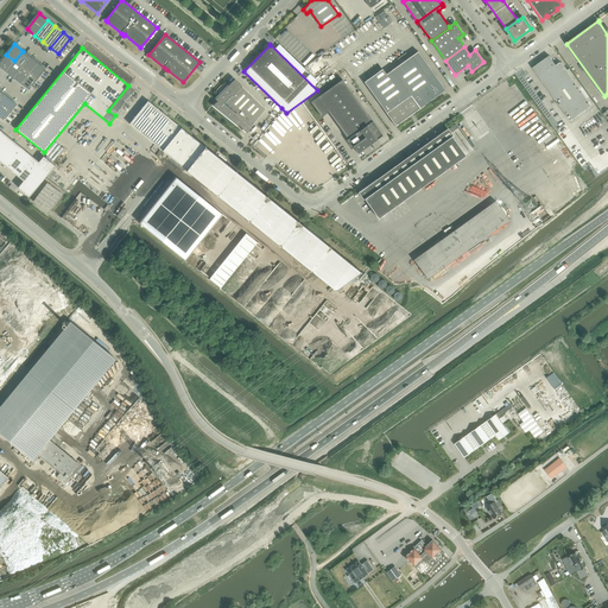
[(14,61),(21,67),(30,57),(23,51),(14,61)]
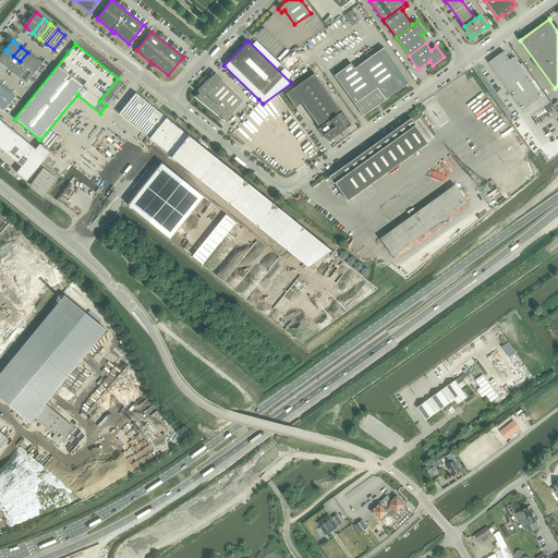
[(384,47),(360,64),(354,69),(351,63),(335,75),(363,114),(409,82),(384,47)]
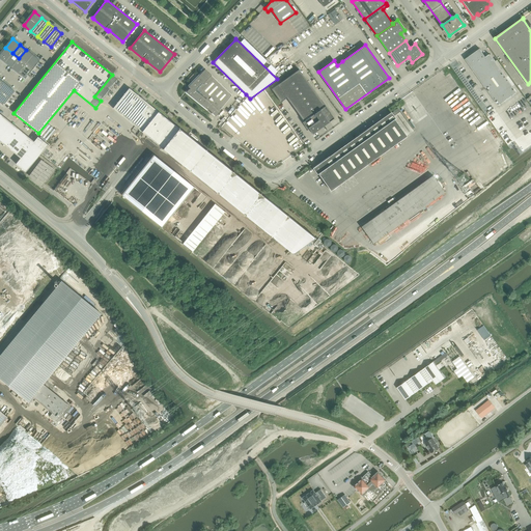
[(0,54),(0,57),(5,62),(12,53),(5,48),(0,54)]
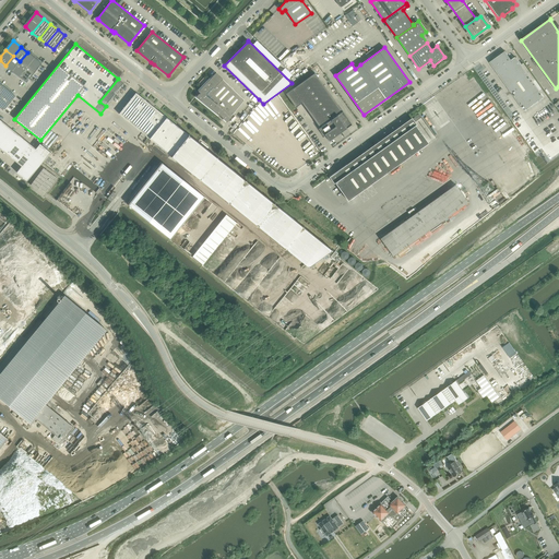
[(515,57),(511,60),(504,51),(489,62),(524,110),(544,97),(515,57)]
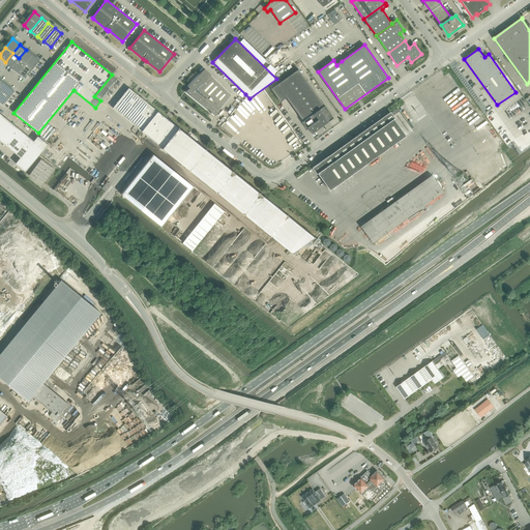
[(19,58),(26,63),(33,55),(26,50),(19,58)]
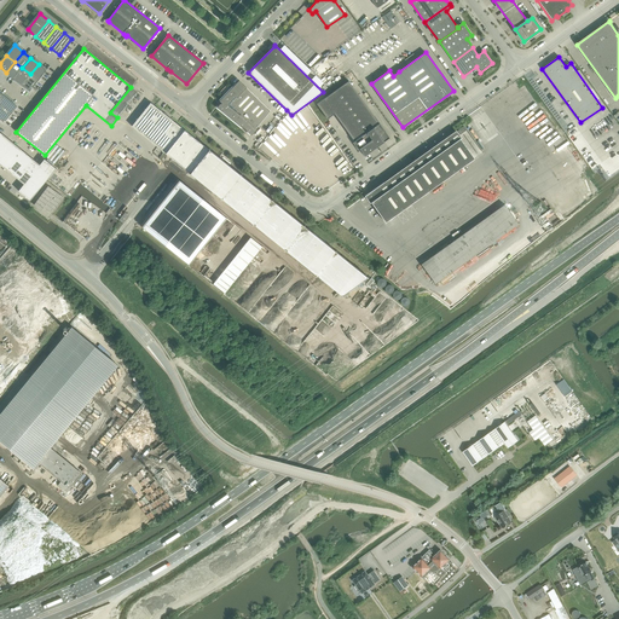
[(6,73),(15,79),(22,68),(15,62),(6,73)]
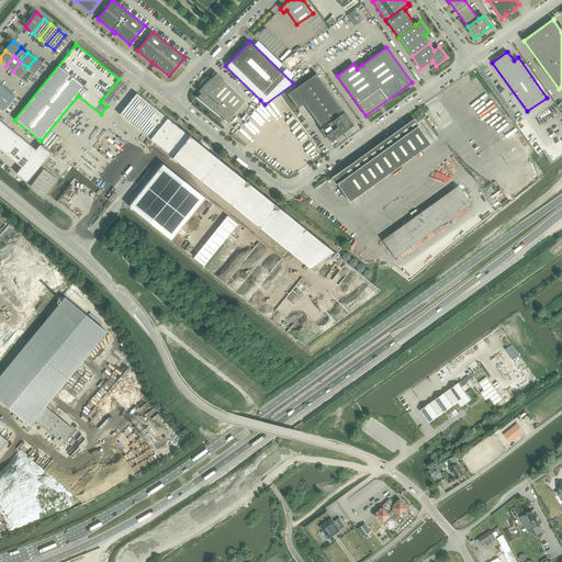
[(27,67),(35,74),(42,64),(35,58),(27,67)]
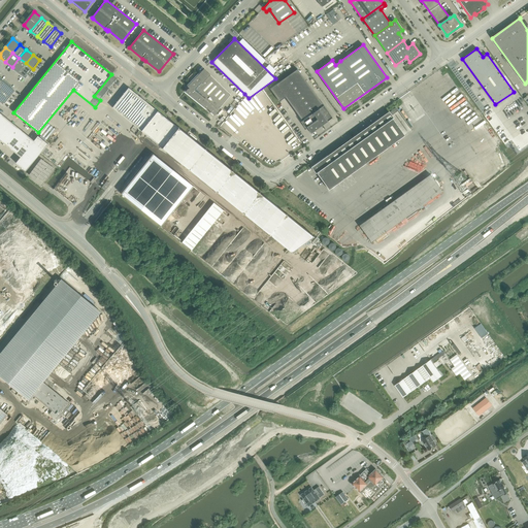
[(12,67),(19,72),(26,63),(19,58),(12,67)]
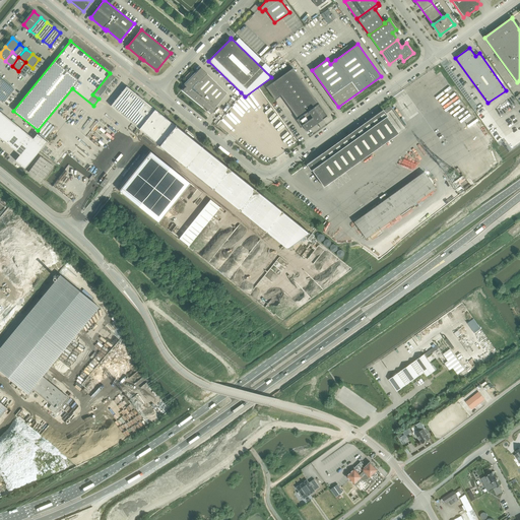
[(18,71),(25,76),(33,68),(25,62),(18,71)]
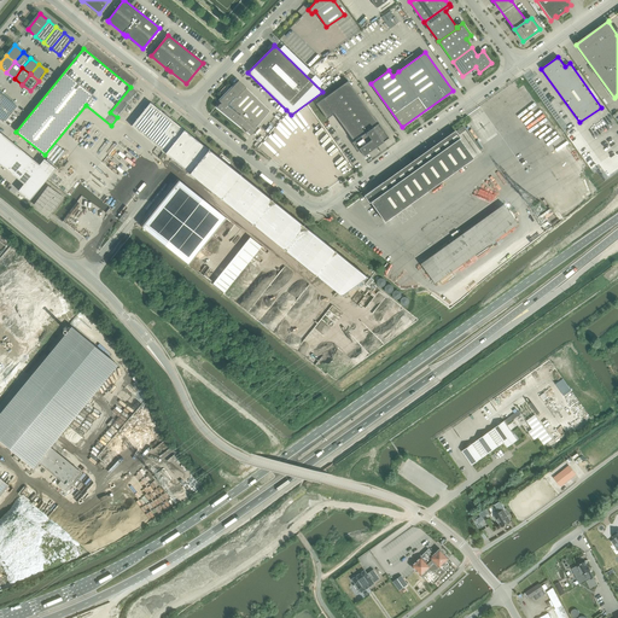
[(246,130),(246,132),(251,135),(256,130),(255,129),(270,111),(239,81),(219,101),(221,103),(216,108),(242,128),(243,128),(246,130)]
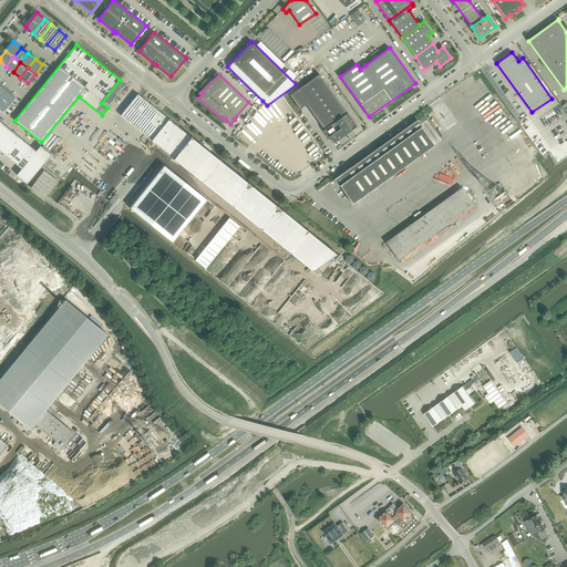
[(300,109),(306,104),(333,143),(357,126),(319,74),(290,95),(300,109)]
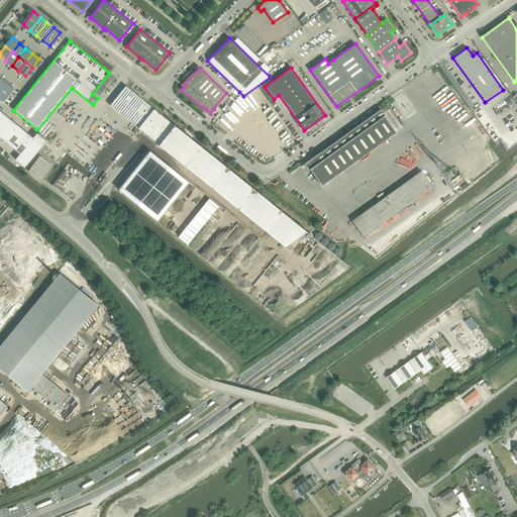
[(0,93),(0,99),(4,102),(14,89),(8,84),(0,93)]
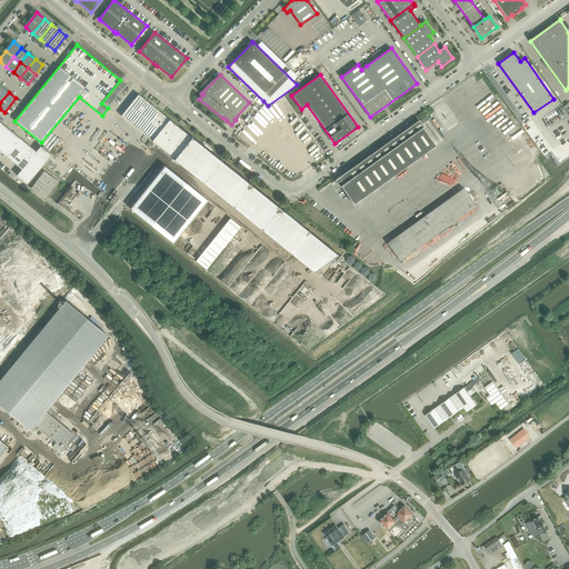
[(138,95),(121,116),(142,133),(175,159),(192,138),(142,98),(138,95)]
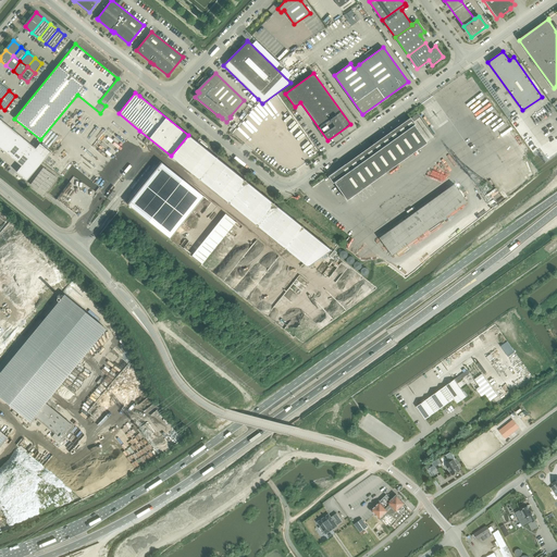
[(372,146),(369,148),(386,172),(426,143),(412,123),(420,116),(418,113),(409,119),(407,121),(404,123),(383,138),(372,146)]
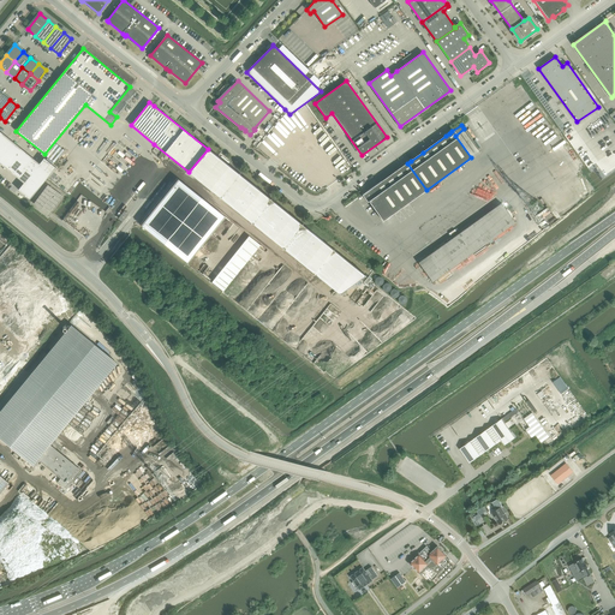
[(0,131),(0,163),(24,183),(18,190),(30,199),(55,167),(43,159),(40,163),(0,131)]
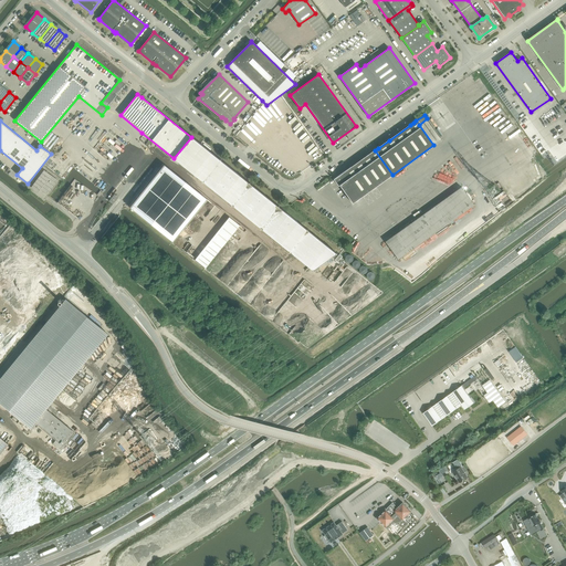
[(350,167),(333,179),(338,186),(339,185),(353,203),(392,175),(375,150),(352,167),(350,167)]
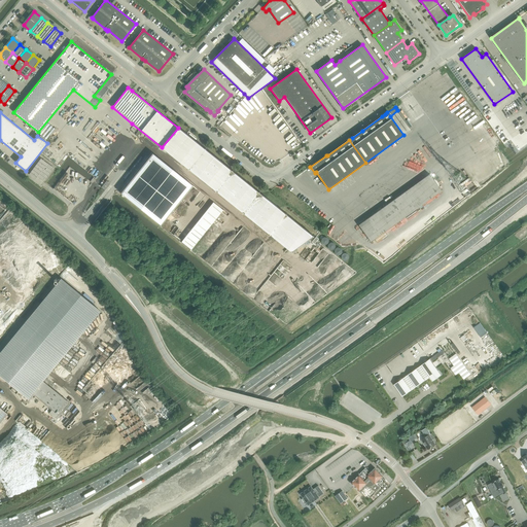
[(54,169),(41,159),(29,175),(35,179),(37,176),(44,181),(54,169)]
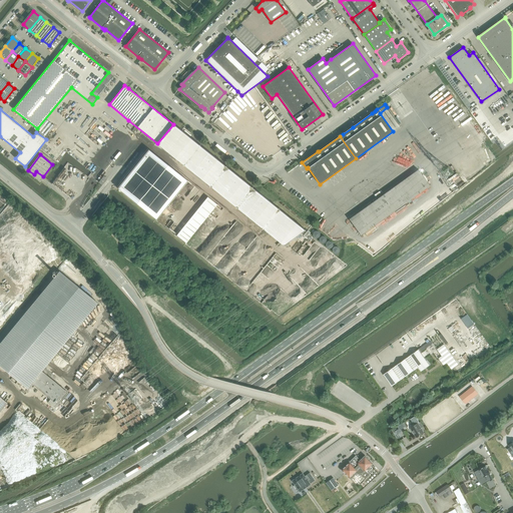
[(430,185),(418,169),(349,218),(361,235),(430,185)]
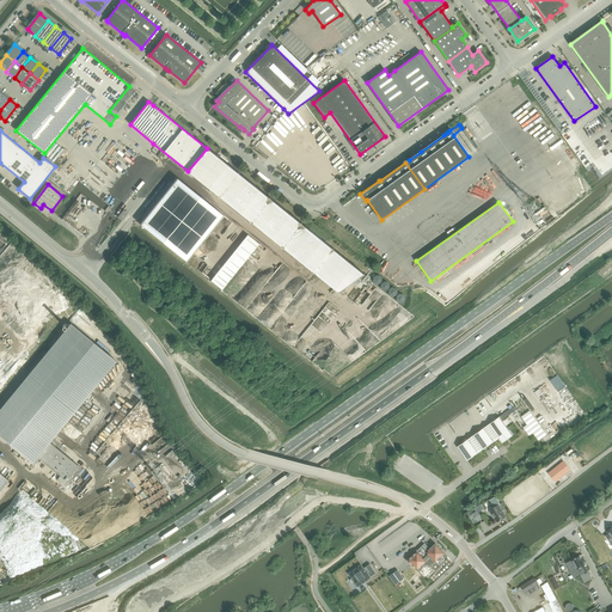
[(121,221),(128,213),(123,209),(117,218),(121,221)]
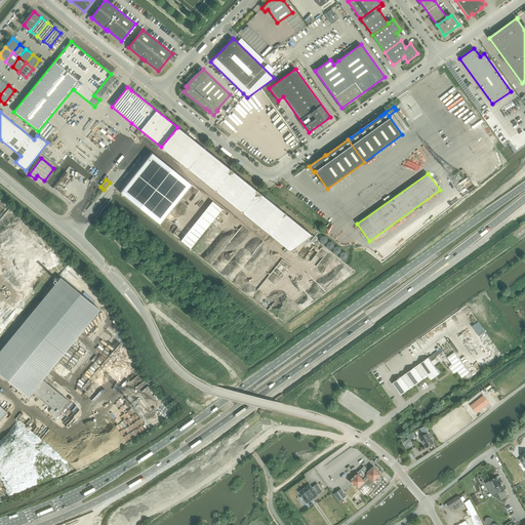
[(70,402),(43,379),(101,310),(61,277),(0,350),(0,372),(29,397),(32,393),(34,394),(51,408),(49,411),(56,418),(70,402)]
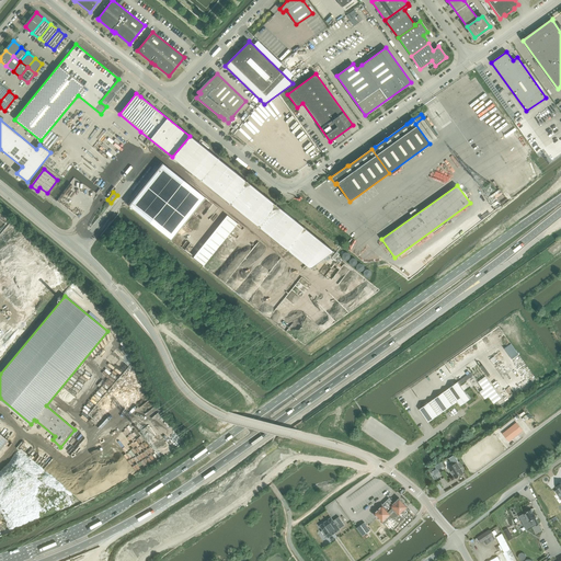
[(458,382),(460,385),(466,381),(473,376),(471,373),(464,378),(458,382)]
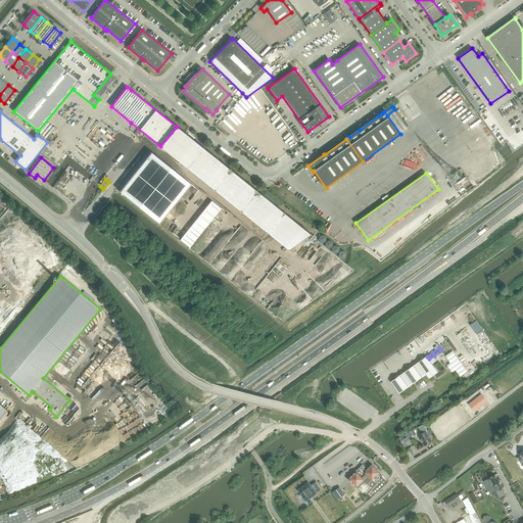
[(453,351),(446,357),(450,364),(447,366),(453,372),(456,370),(461,377),(467,372),(453,351)]
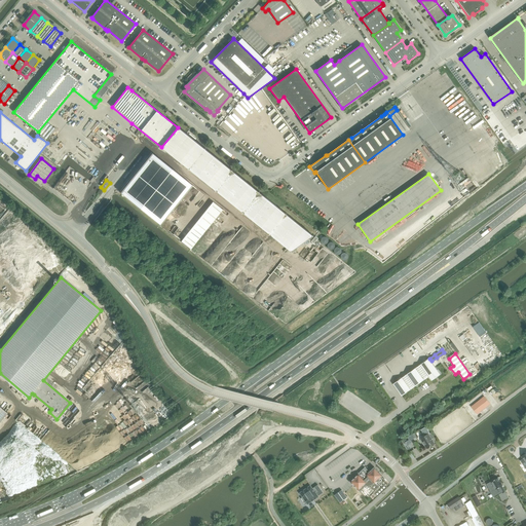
[(431,361),(429,359),(393,384),(402,396),(428,377),(431,381),(441,375),(431,361)]
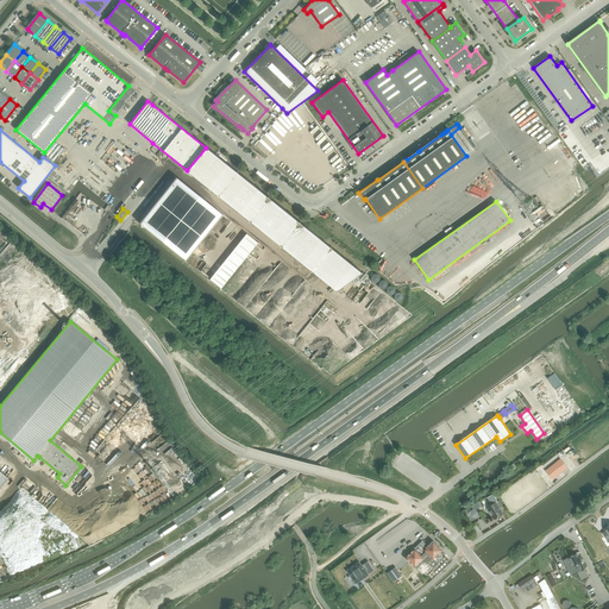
[(560,460),(547,471),(553,478),(566,468),(560,460)]
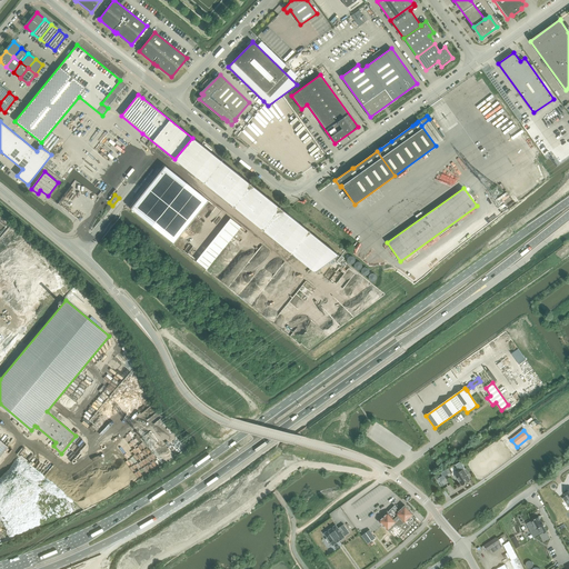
[(463,470),(456,475),(462,486),(470,480),(469,479),(472,477),(470,472),(467,468),(463,470)]
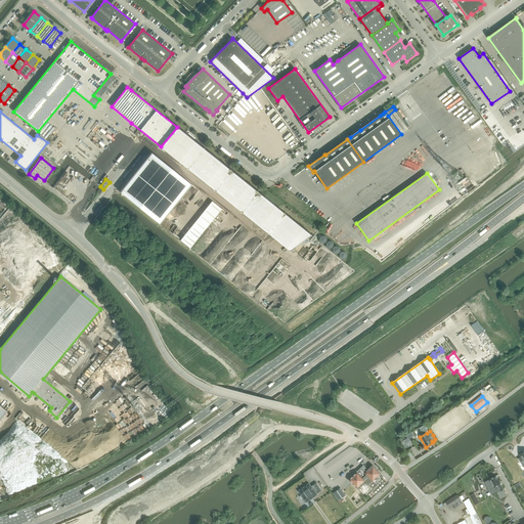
[(363,466),(349,480),(354,486),(356,488),(357,487),(363,482),(364,482),(365,483),(366,483),(367,483),(368,483),(369,483),(370,482),(372,481),(373,481),(376,483),(379,479),(380,478),(378,476),(380,474),(373,466),(366,472),(364,469),(365,468),(363,466)]
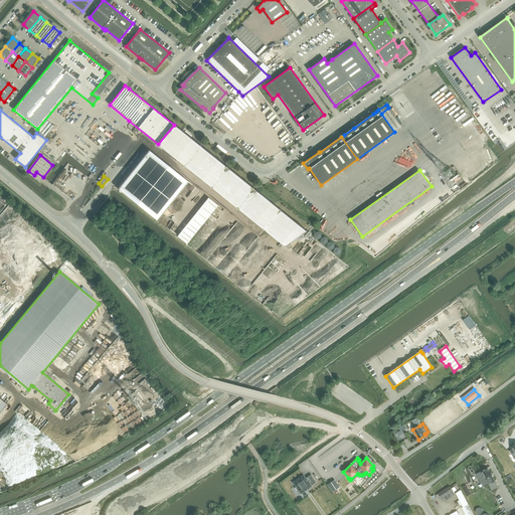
[(482,471),(477,474),(483,486),(491,482),(492,483),(495,482),(492,476),(491,472),(490,472),(488,468),(481,471),(482,471)]
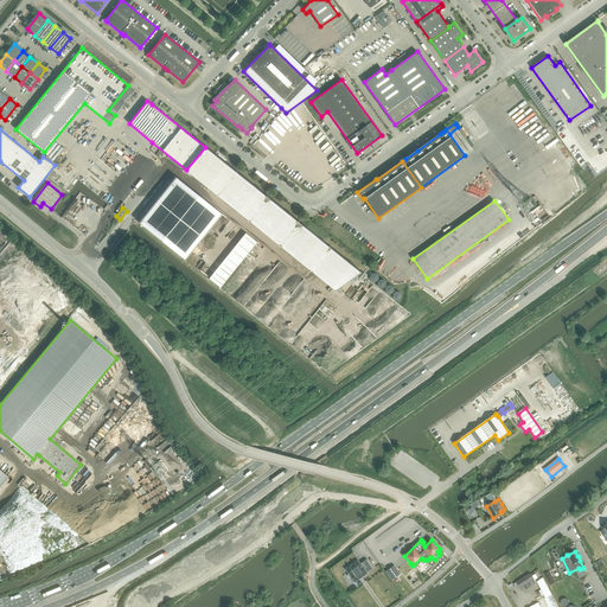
[(351,576),(355,582),(366,573),(366,572),(372,568),(365,558),(359,563),(357,560),(345,568),(349,574),(347,574),(350,577),(351,576)]
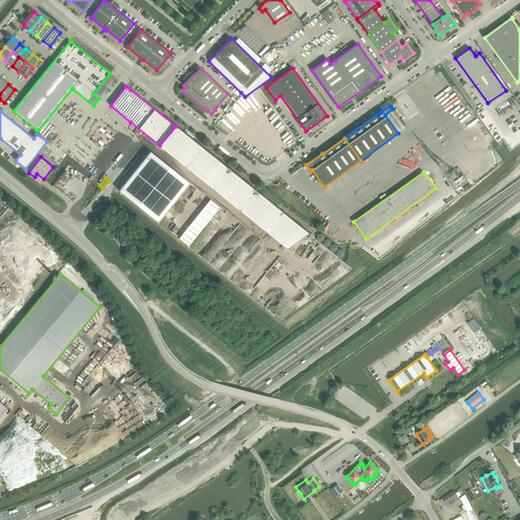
[(337,484),(330,490),(335,497),(343,492),(337,484)]
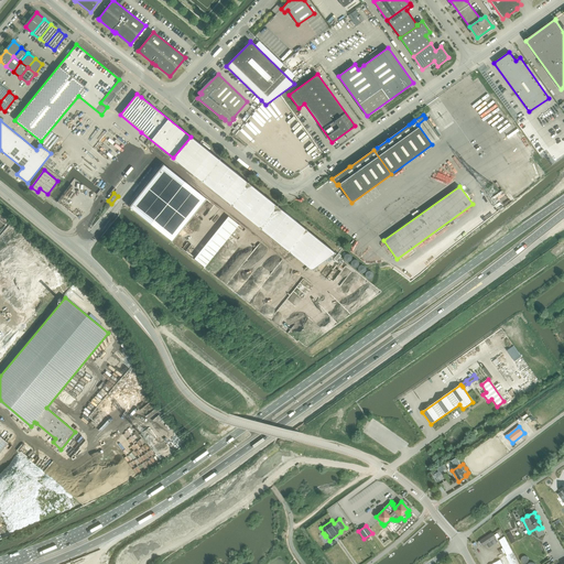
[(516,541),(511,531),(506,533),(511,543),(516,541)]
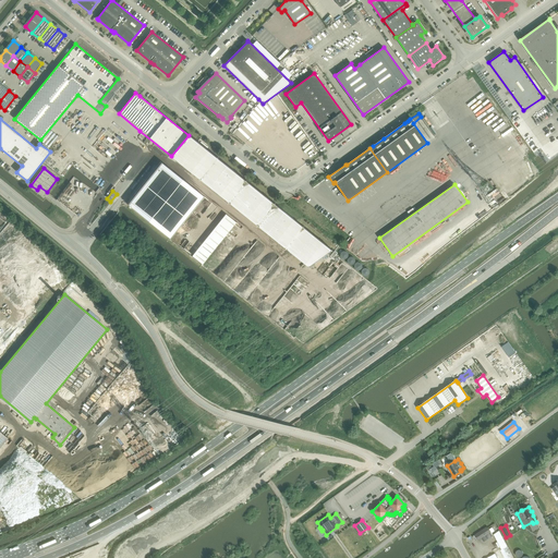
[(484,542),(493,536),(487,528),(481,532),(480,531),(474,534),(478,541),(482,538),(484,542)]
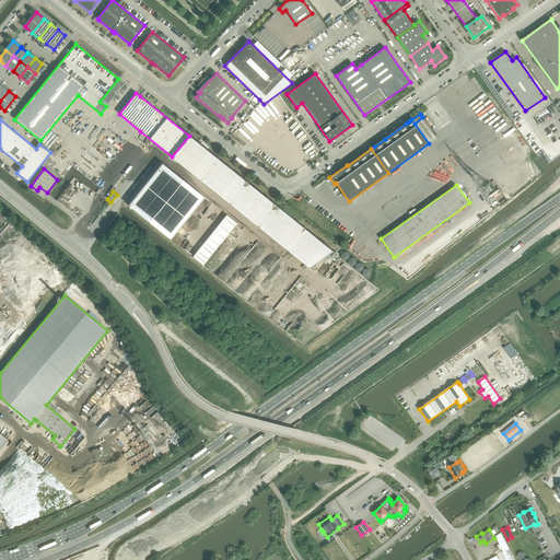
[(501,533),(496,536),(503,551),(502,552),(506,559),(514,559),(509,548),(510,548),(501,533)]
